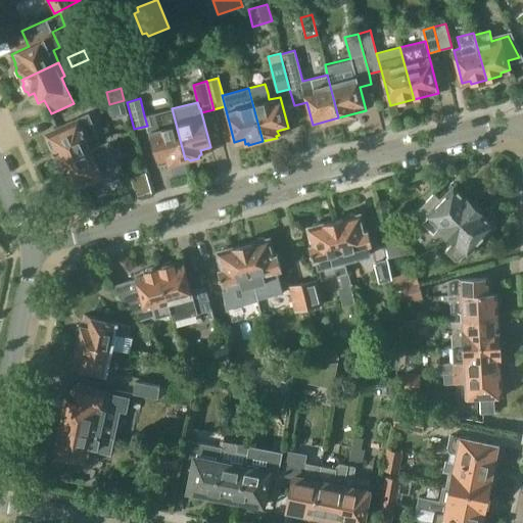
[(172,108),(144,115),(147,126),(148,126),(157,161),(168,159),(169,163),(170,162),(174,164),(182,162),(184,159),(185,159),(172,108)]
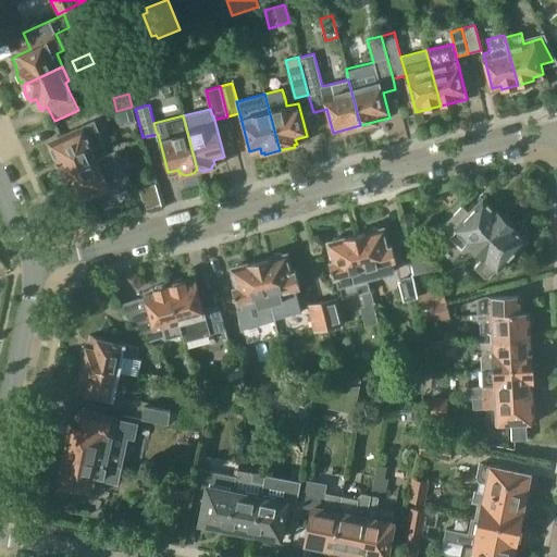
[(70,134),(50,144),(51,147),(50,150),(52,156),(56,157),(58,161),(57,162),(62,173),(106,153),(93,124),(78,131),(75,130),(71,132),(70,134)]
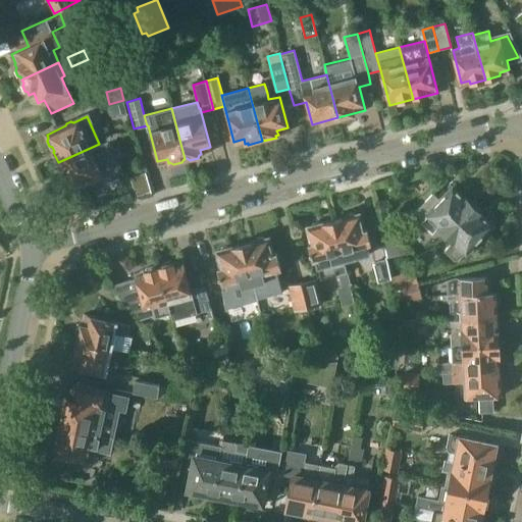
[(99,144),(58,162),(63,173),(64,172),(66,177),(65,179),(67,185),(70,186),(71,190),(90,180),(93,181),(98,179),(99,176),(102,175),(103,175),(121,167),(109,139),(99,144)]
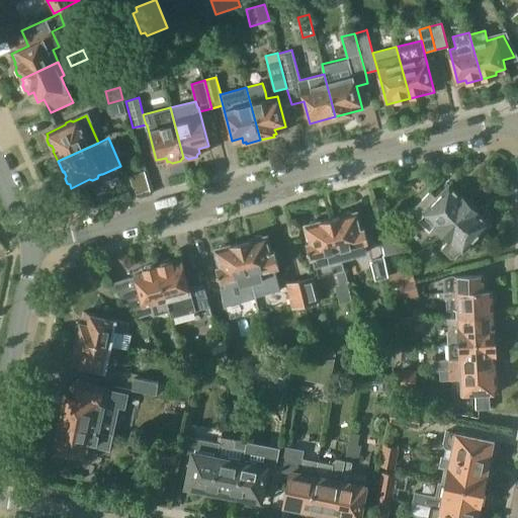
[(150,190),(145,171),(130,177),(137,194),(150,190)]
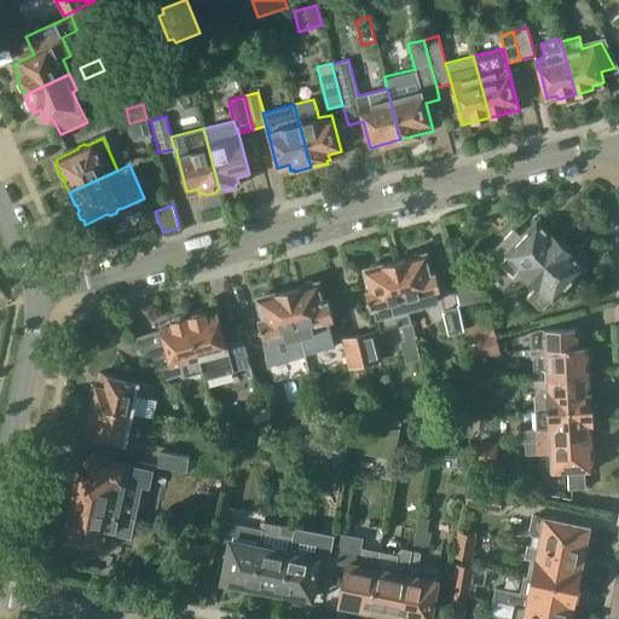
[(514,230),(489,255),(513,277),(521,268),(530,277),(561,244),(550,235),(549,235),(537,223),(522,238),(514,230)]
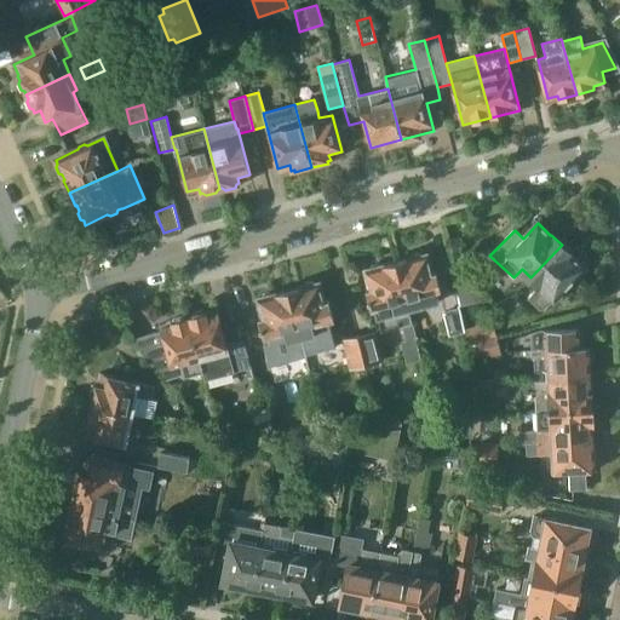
[(538,285),(527,296),(540,309),(545,308),(552,299),(554,300),(585,269),(572,256),(562,245),(530,277),(538,285)]
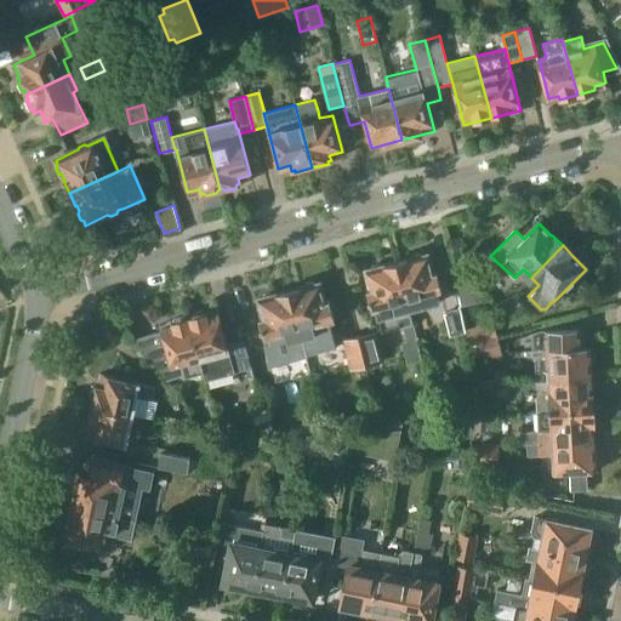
[(426,254),(396,262),(408,309),(409,309),(438,301),(437,294),(440,292),(436,273),(431,273),(426,254)]
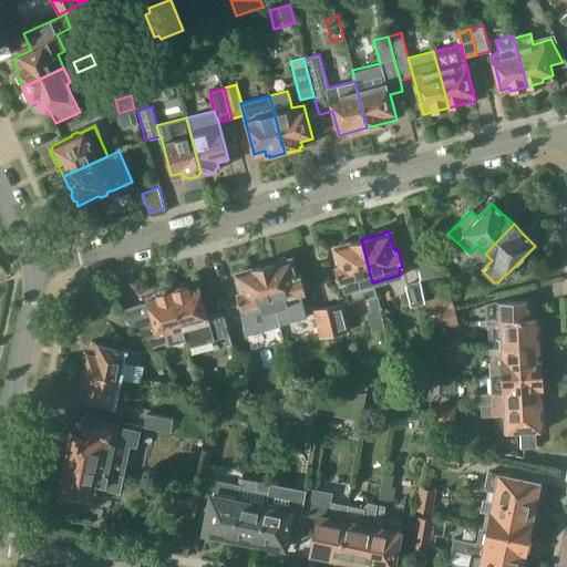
[(372,282),(361,239),(334,246),(349,303),(368,298),(372,311),(380,309),(377,296),(377,295),(373,282),(372,282)]
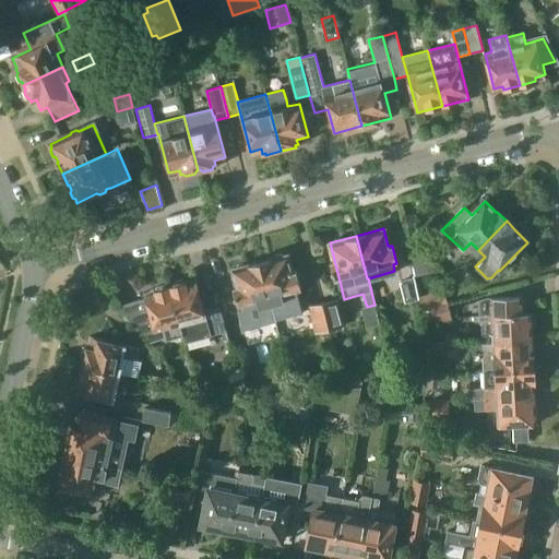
[(413,266),(415,275),(442,270),(427,253),(411,257),(413,266)]
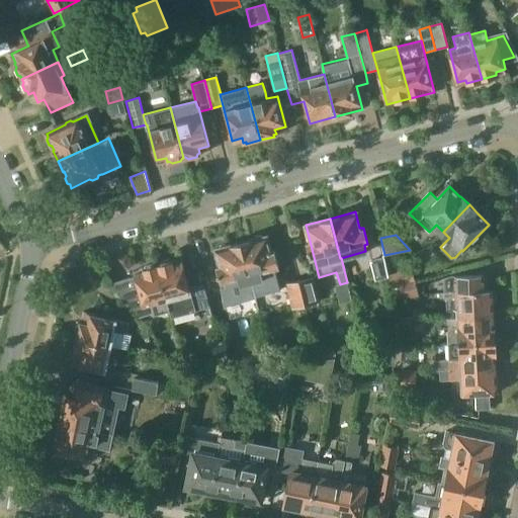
[(253,240),(241,243),(251,282),(255,296),(280,290),(275,268),(279,267),(274,251),(270,252),(266,236),(262,237),(260,236),(255,237),(253,240)]
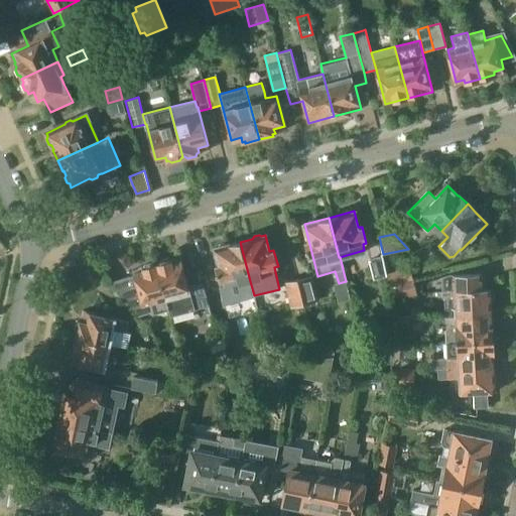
[(218,248),(215,249),(219,264),(215,265),(220,282),(223,281),(225,287),(221,288),(225,303),(254,295),(250,281),(240,242),(227,245),(225,244),(220,245),(218,248)]
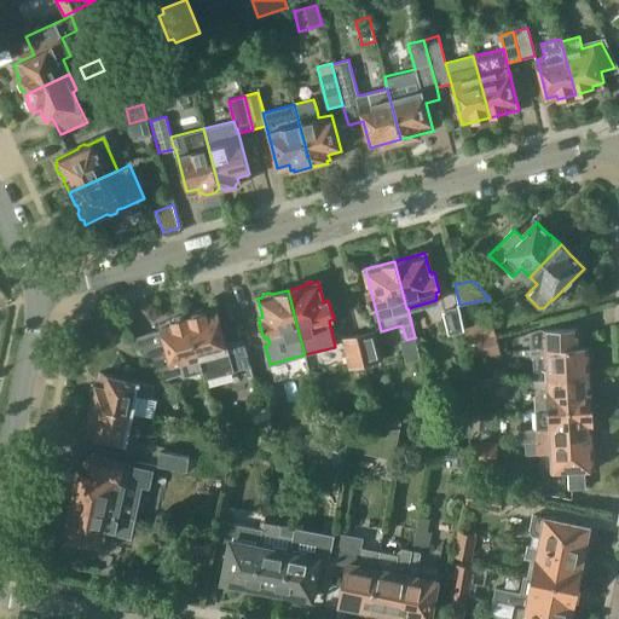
[(492,304),(498,310),(503,314),(520,310),(518,302),(514,294),(492,304)]
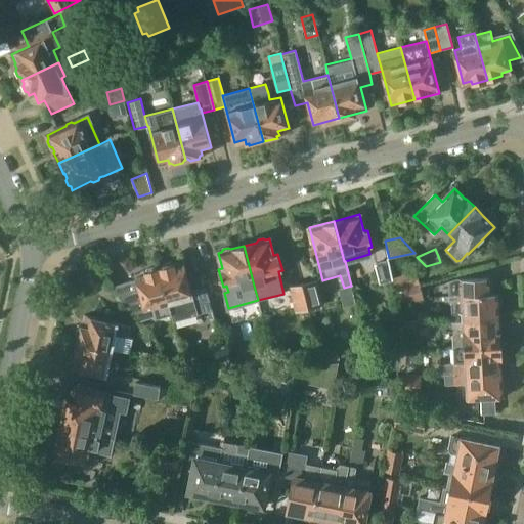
[(392,274),(389,258),(387,250),(375,253),(380,277),(392,274)]
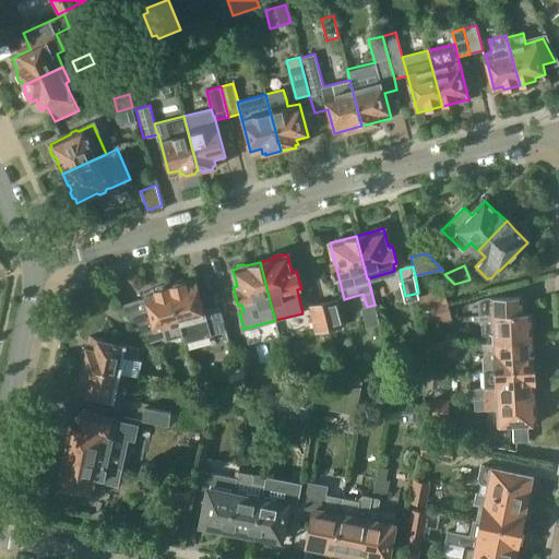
[(186,283),(169,287),(178,323),(181,334),(183,342),(228,330),(225,316),(223,316),(219,305),(204,309),(197,283),(186,285),(186,283)]
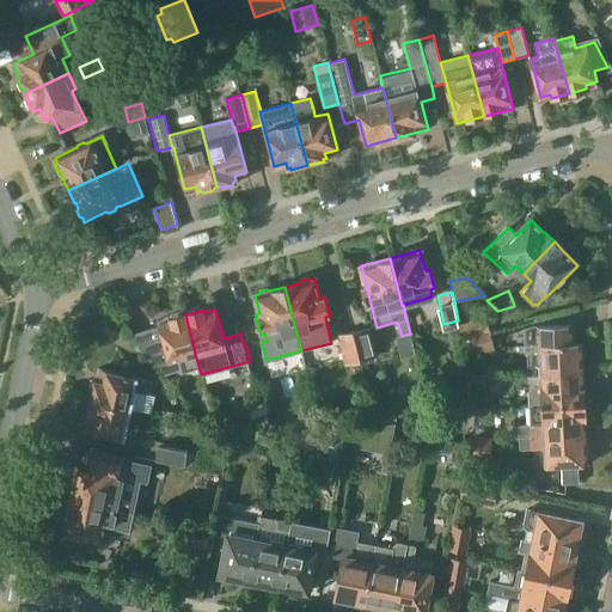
[(199,366),(195,354),(185,314),(169,318),(169,322),(158,324),(158,326),(129,335),(145,353),(170,371),(179,368),(181,371),(199,366)]
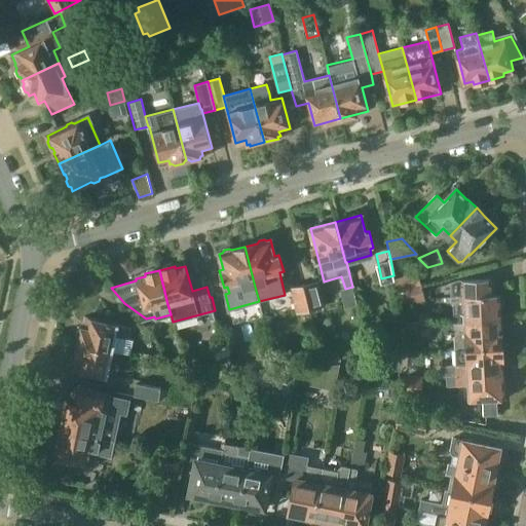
[(397,276),(400,291),(421,286),(418,271),(397,276)]
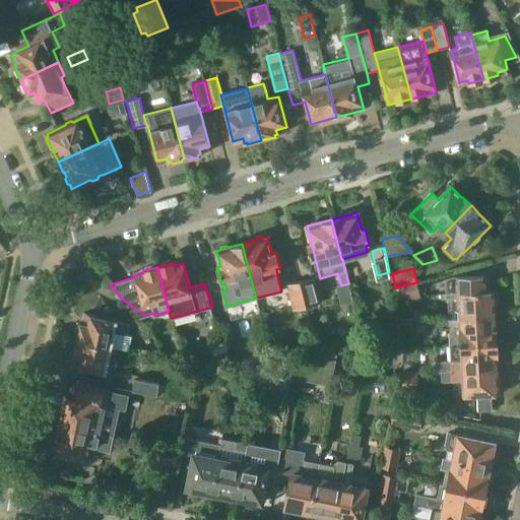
[(453,276),(445,278),(446,293),(486,290),(485,274),(461,275),(453,276)]
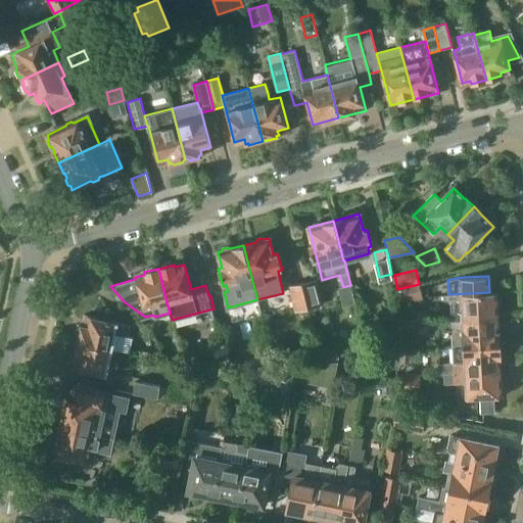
[(301,282),(308,307),(322,304),(315,278),(301,282)]
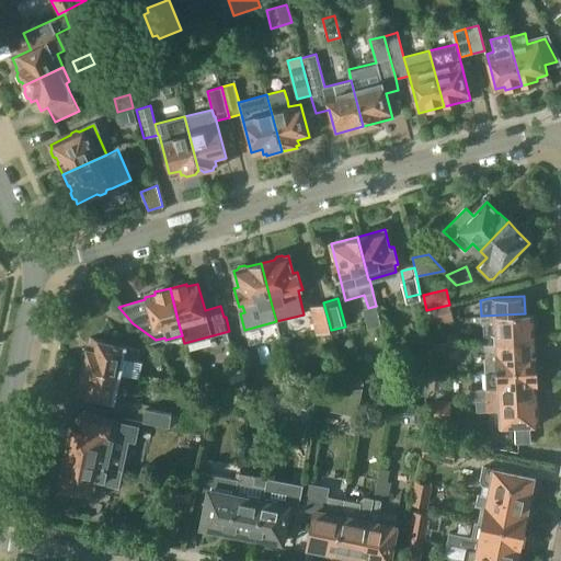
[(331,330),(323,302),(309,306),(316,334),(331,330)]
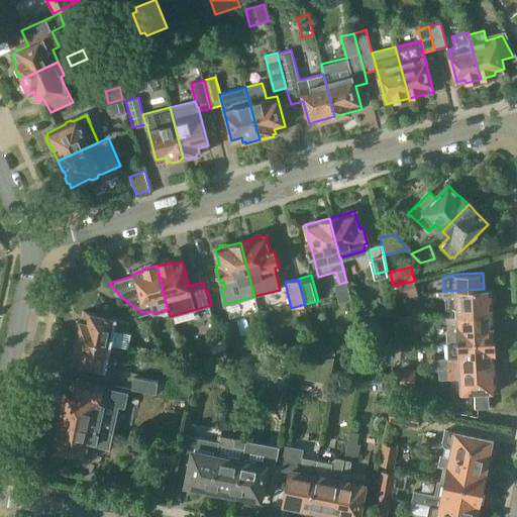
[(414,281),(393,286),(396,299),(417,294),(414,281)]
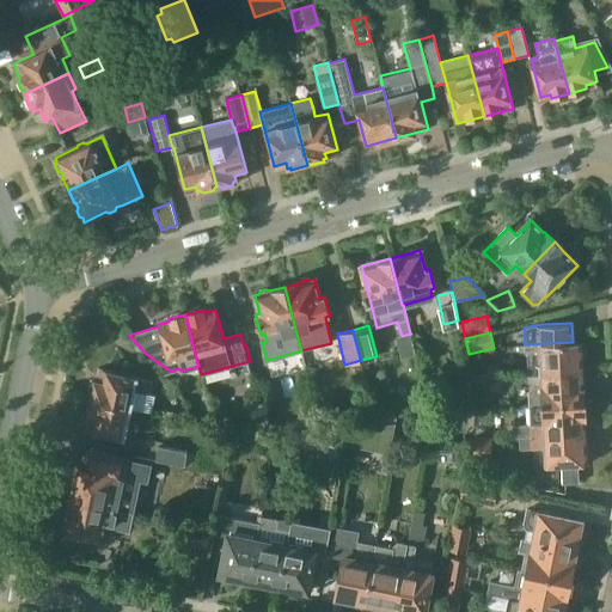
[(573,342),(525,344),(525,354),(539,353),(539,374),(582,372),(581,342),(573,342)]
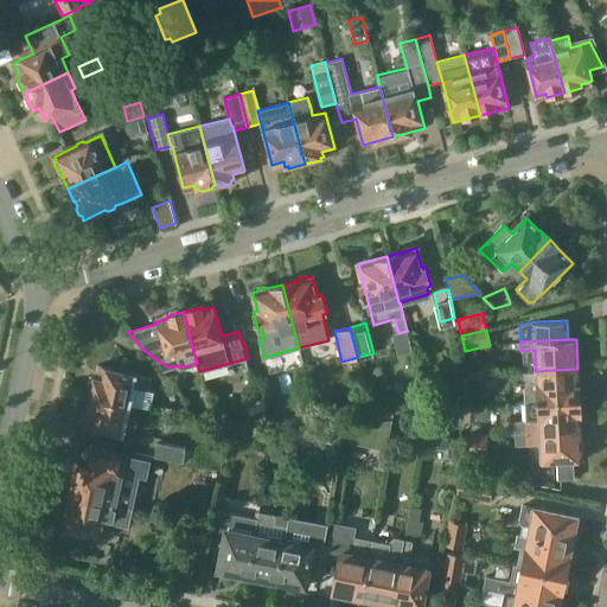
[(90,394),(90,396),(131,403),(151,407),(154,391),(148,390),(152,376),(138,372),(138,371),(102,364),(100,377),(94,376),(94,378),(90,379),(88,391),(90,394)]
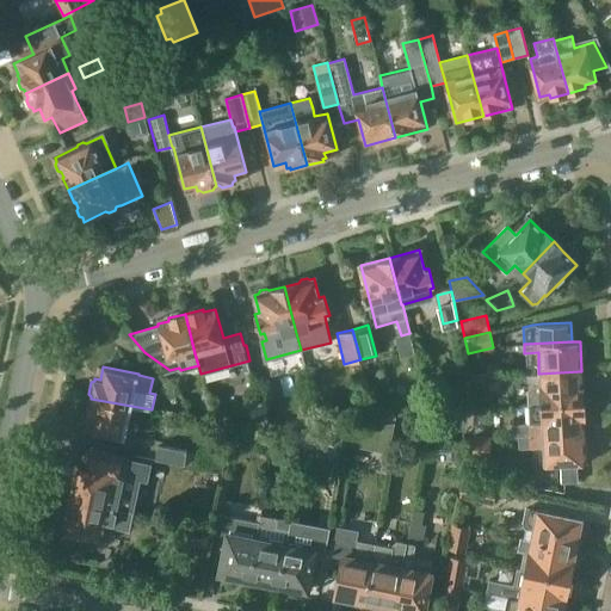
[(539,374),(499,376),(500,392),(513,390),(513,386),(526,384),(531,386),(528,390),(529,405),(584,402),(581,371),(538,374),(539,374)]
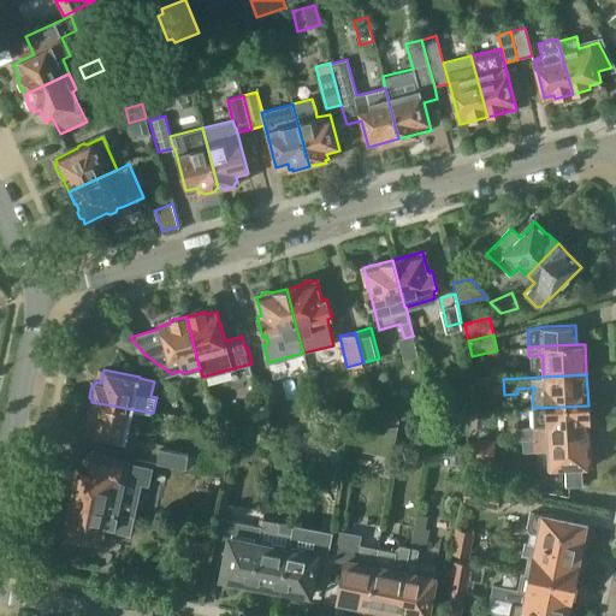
[(466,386),(454,389),(456,407),(468,404),(466,386)]
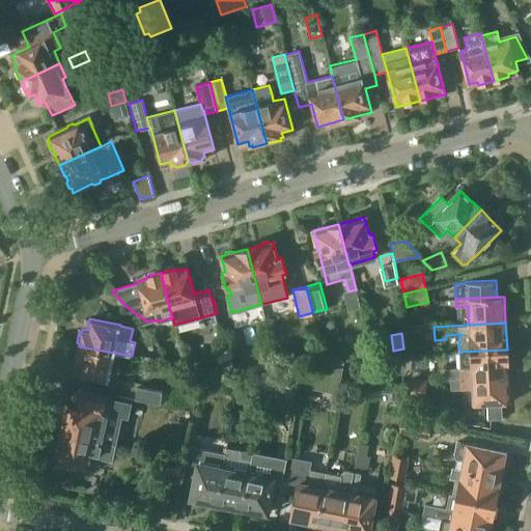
[(109,380),(114,353),(79,346),(76,363),(80,363),(78,373),(109,380)]
